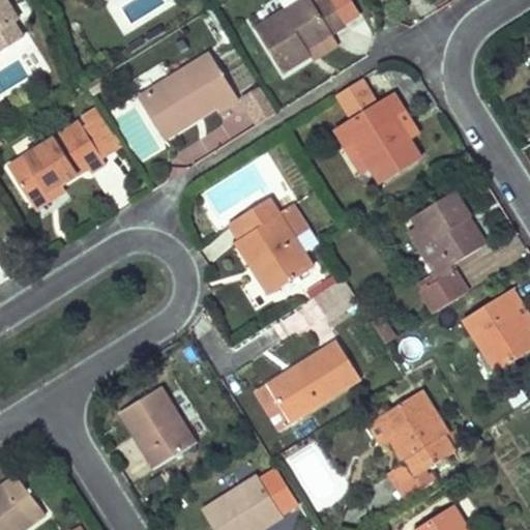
[(0,0),(0,52),(25,37),(16,22),(21,19),(9,0),(0,0)]
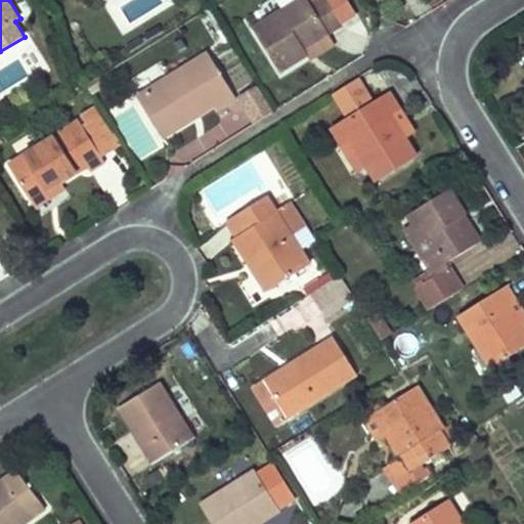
[(297,10),(292,2),(235,37),(264,82),(292,64),(287,56),(324,33),(307,4),(297,10)]
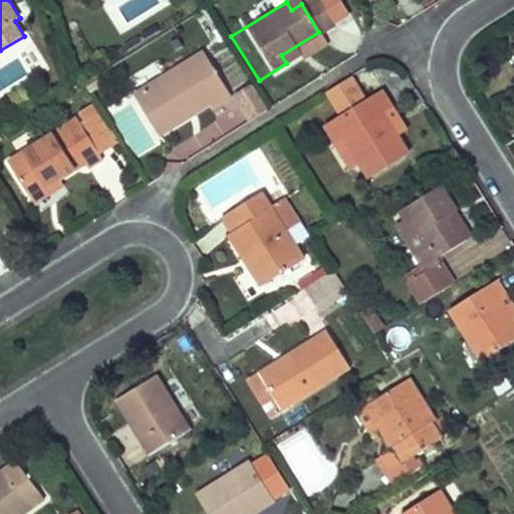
[(513,89),(513,54),(498,64),(513,89)]
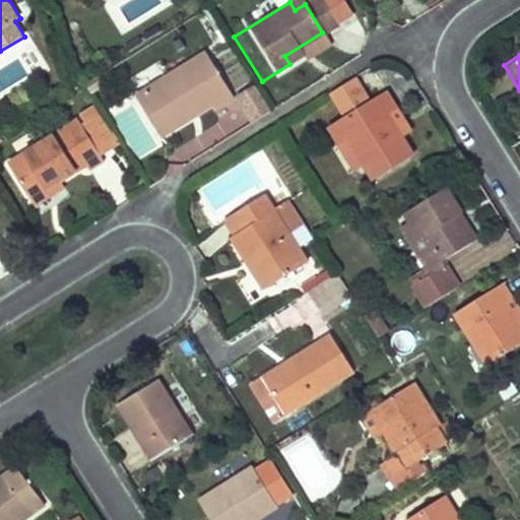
[(214,109),(185,60),(114,104),(138,143),(188,112),(194,121),(214,109)]
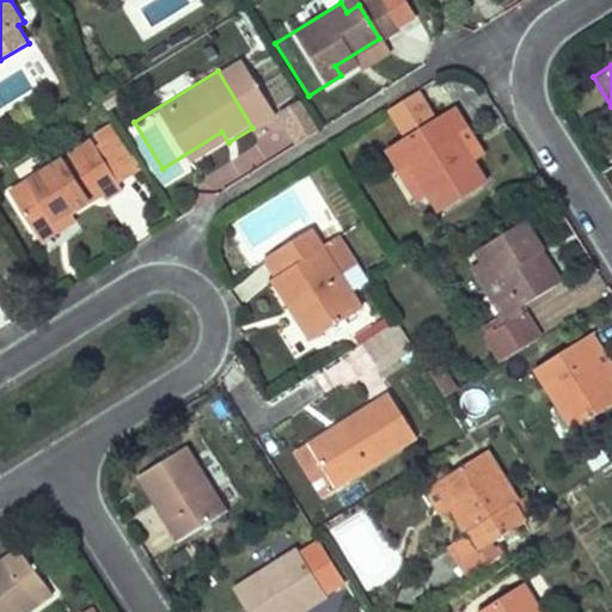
[(464,190),(435,144),(444,138),(432,118),(365,159),(377,179),(389,173),(416,219),(464,190)]
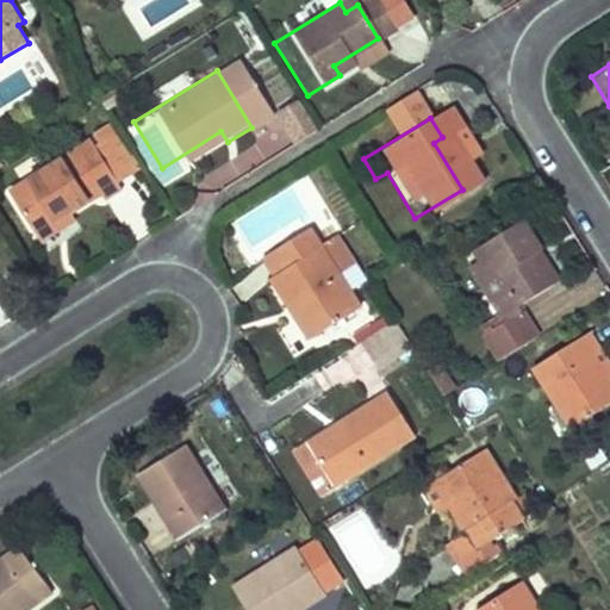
[(69,157),(91,191),(107,181),(86,147),(69,157)]
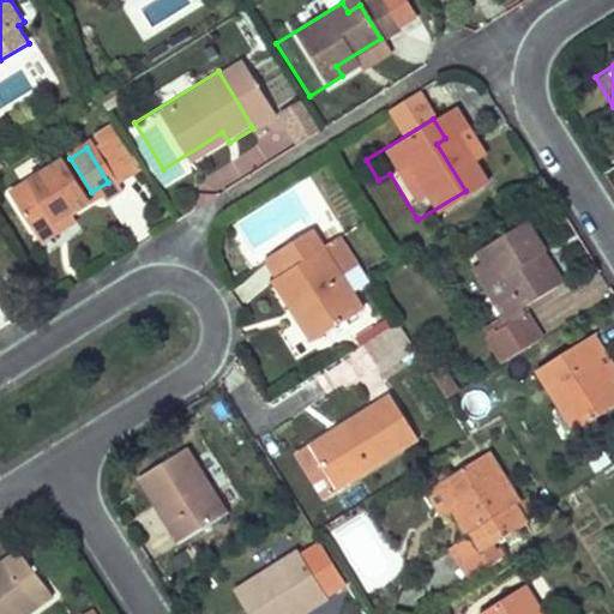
[(70,158),(65,150),(0,190),(0,236),(5,245),(42,222),(72,204),(77,212),(96,202),(91,192),(70,158)]
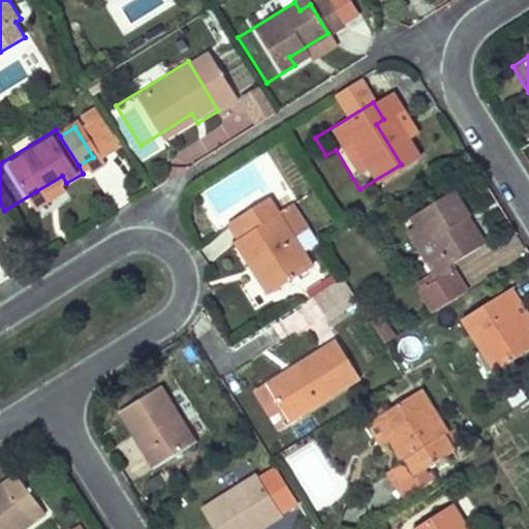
[(36,191),(4,211),(9,218),(41,198),(36,191)]
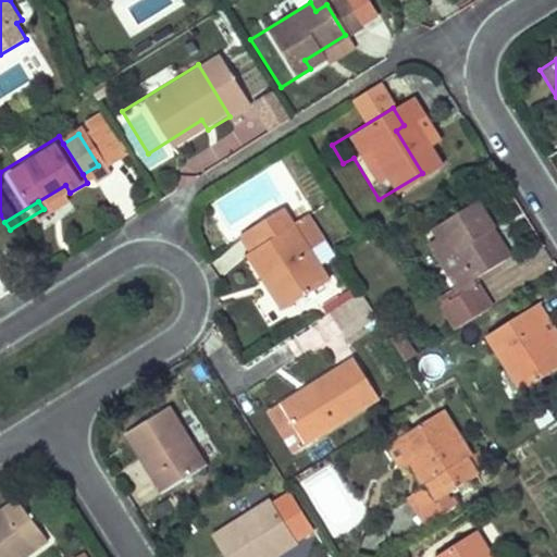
[(473,237),(456,208),(417,231),(424,243),(410,251),(441,304),(424,313),(437,335),(470,314),(455,286),(486,268),(470,239),(473,237)]
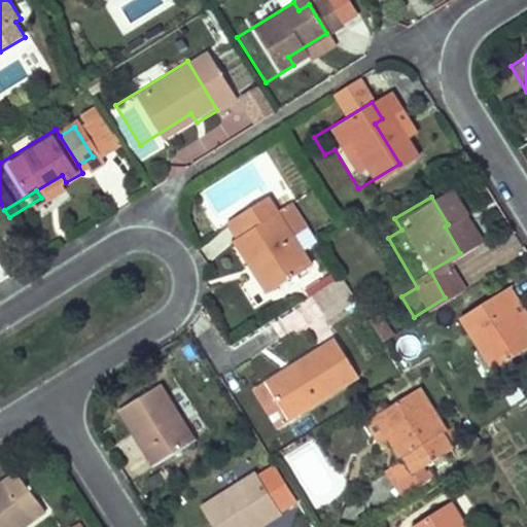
[(249,302),(293,275),(250,204),(210,227),(240,278),(237,280),(249,302)]
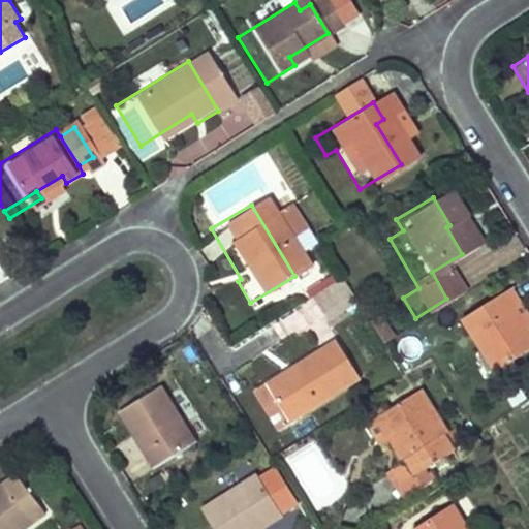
[(325,321),(358,303),(338,270),(307,287),(325,321)]
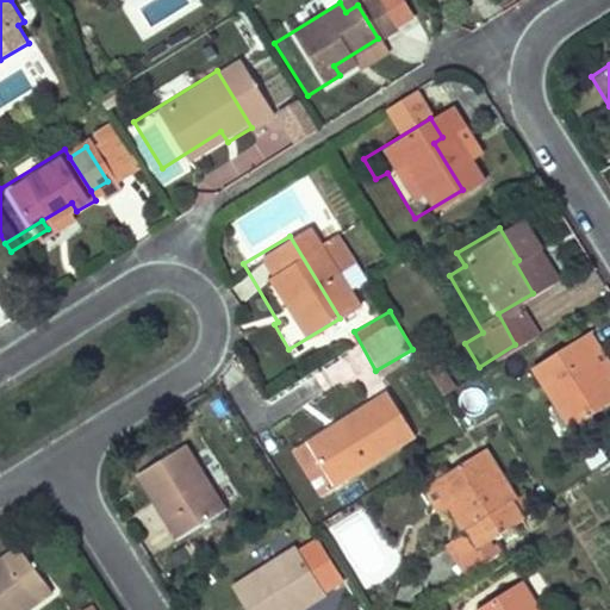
[(580,358),(570,340),(512,375),(552,437),(598,409),(586,390),(571,365),(580,358)]
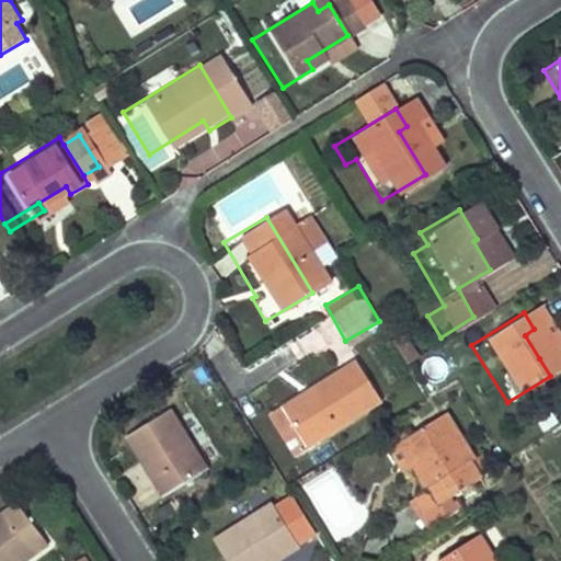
[(549,353),(534,329),(525,335),(539,358),(549,353)]
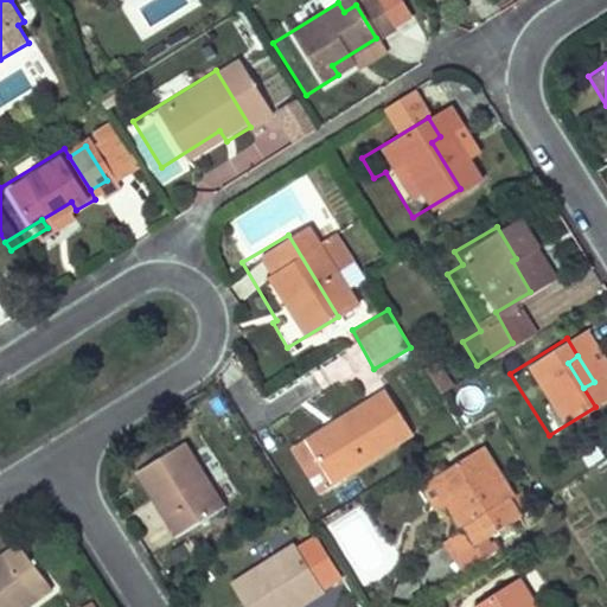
[(422,401),(440,389),(421,360),(403,371),(422,401)]
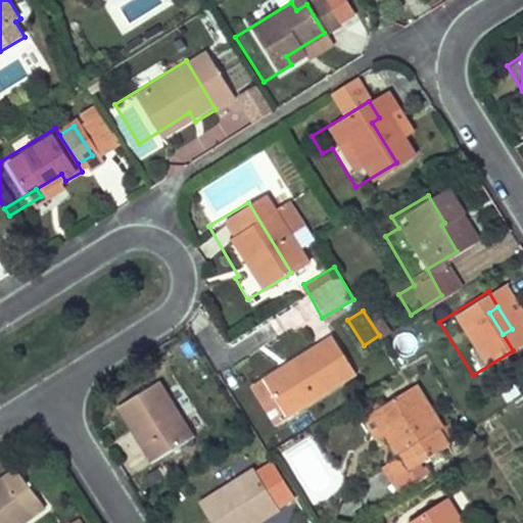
[(338,379),(317,343),(243,387),(249,396),(266,423),(338,379)]
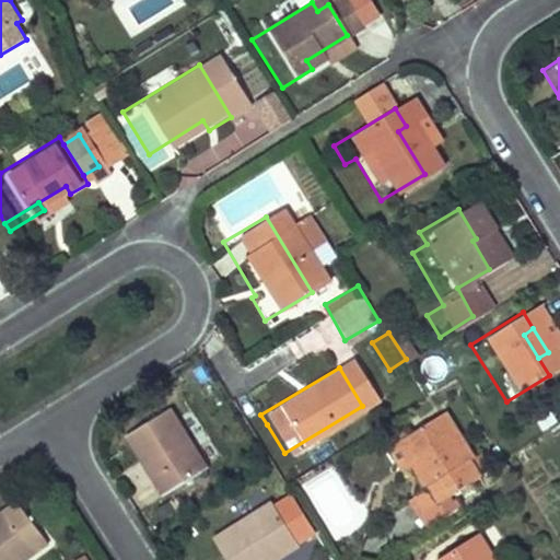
[(188,476),(152,416),(107,442),(121,466),(128,462),(142,485),(136,488),(144,502),(188,476)]
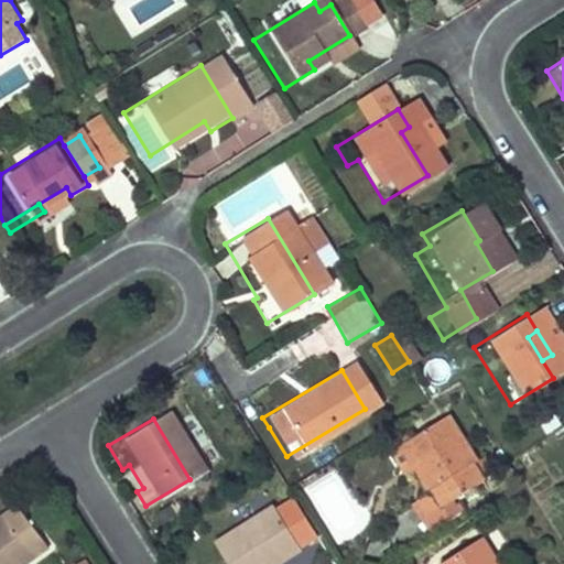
[(458,474),(432,427),(373,462),(386,483),(396,477),(410,501),(415,498),(426,517),(464,495),(453,477),(458,474)]
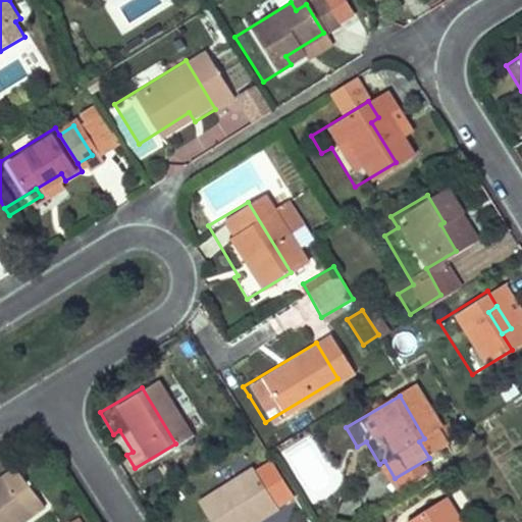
[(119,430),(113,434),(126,455),(133,452),(119,430)]
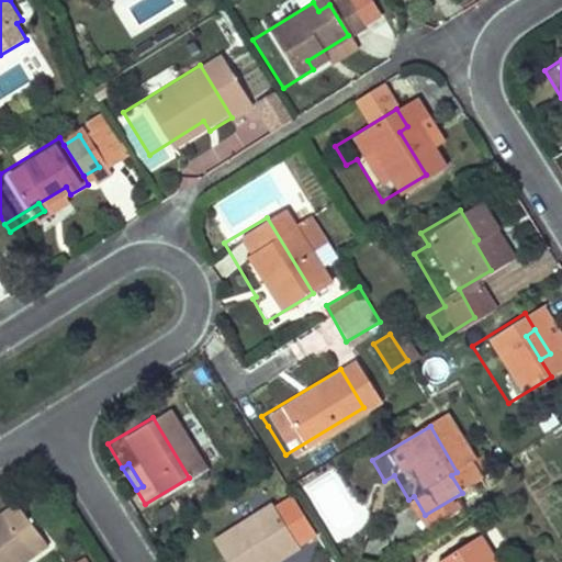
[(338,467),(307,481),(336,541),(367,527),(338,467)]
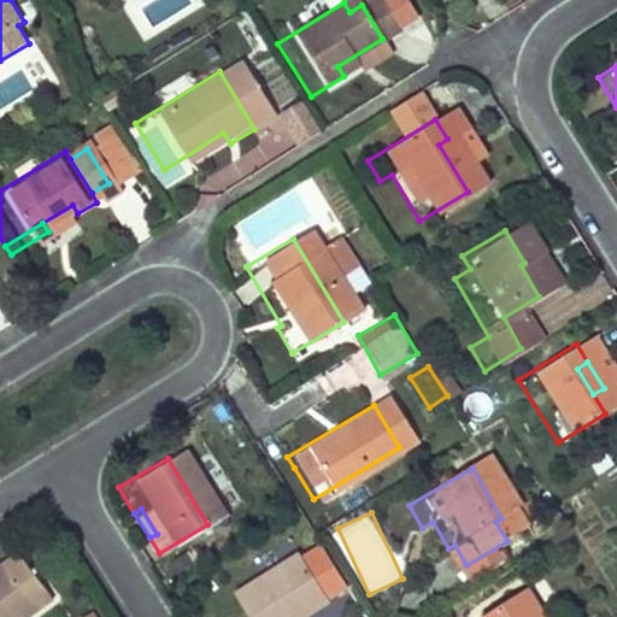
[(450,575),(466,565),(454,545),(448,548),(438,556),(450,575)]
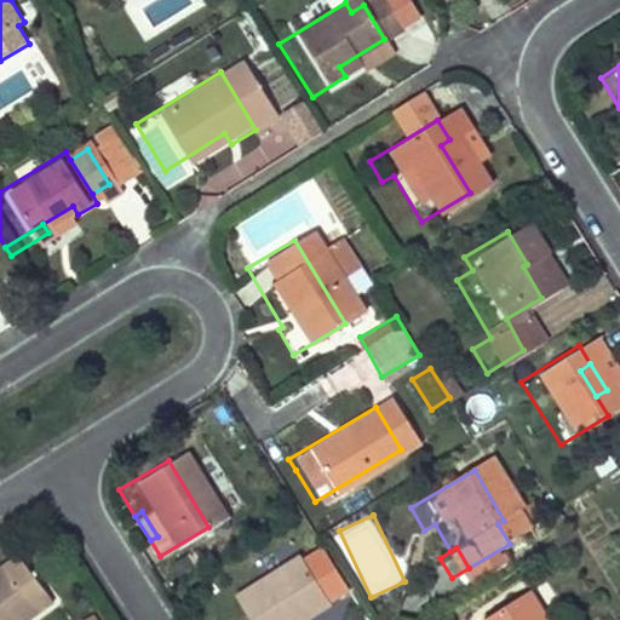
[(293,619),(298,619),(311,613),(281,562),(216,602),(225,619),(280,619),(290,614),(293,619)]
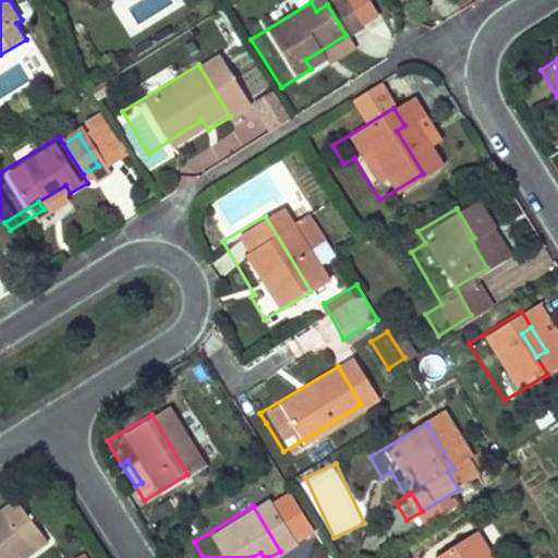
[(464,557),(458,545),(435,557),(464,557)]
